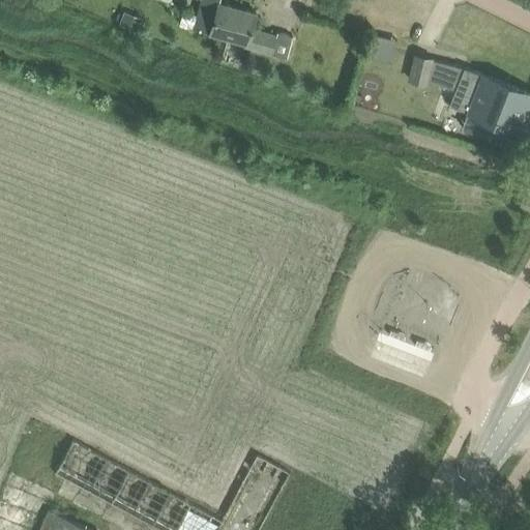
[(244,45),(271,52),(276,34),(252,27),(256,11),(218,1),(213,22),(209,32),(245,42),(244,45)]
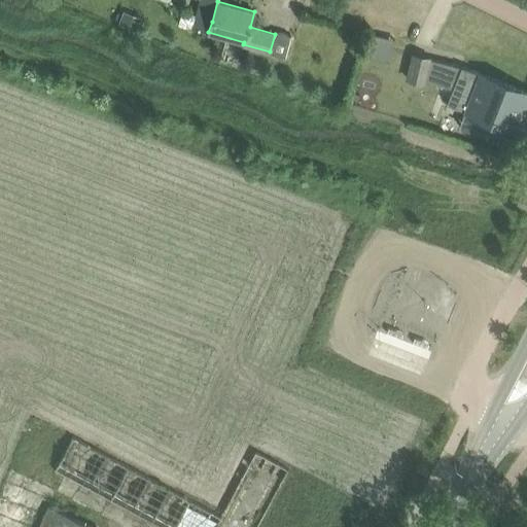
[(117,12),(114,20),(136,29),(140,18),(125,11),(123,14),(117,12)]
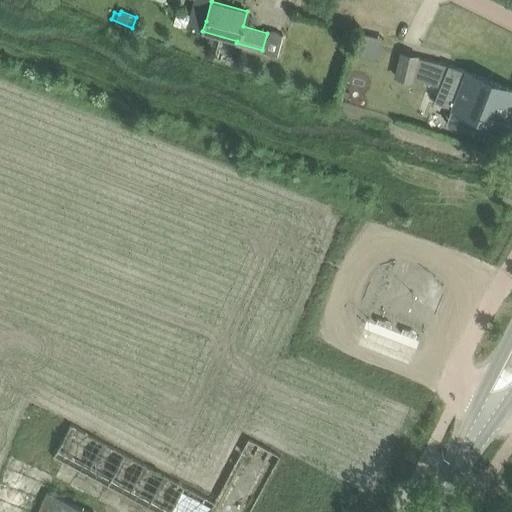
[(267,33),(262,50),(277,55),(282,34),(268,30),(267,33)]
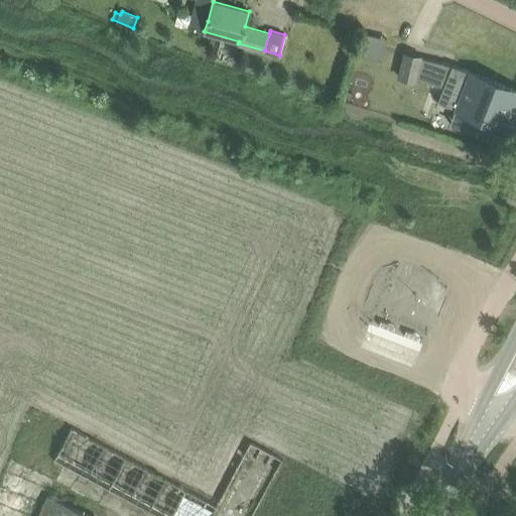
[(402,60),(398,77),(414,81),(415,76),(443,87),(437,101),(482,118),(476,133),(481,135),(499,142),(504,130),(515,99),(515,90),(452,65),(420,56),(404,52),(402,60)]
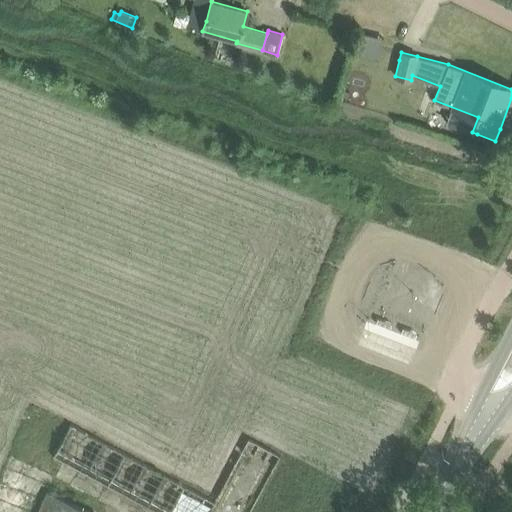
[(53,456),(156,511),(249,511),(280,455),(248,438),(214,502),(70,424),(53,456)]
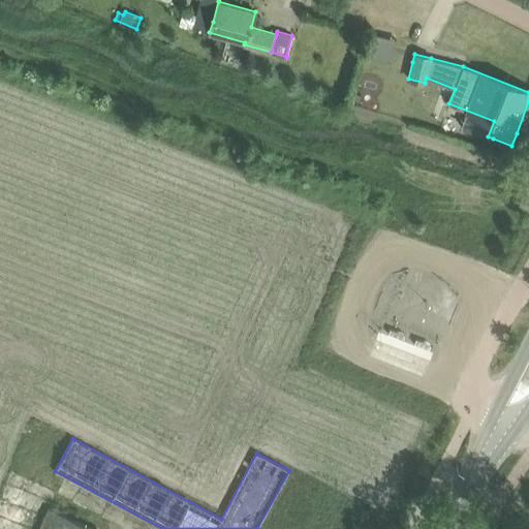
[(37,528),(91,528),(47,509),(37,528)]
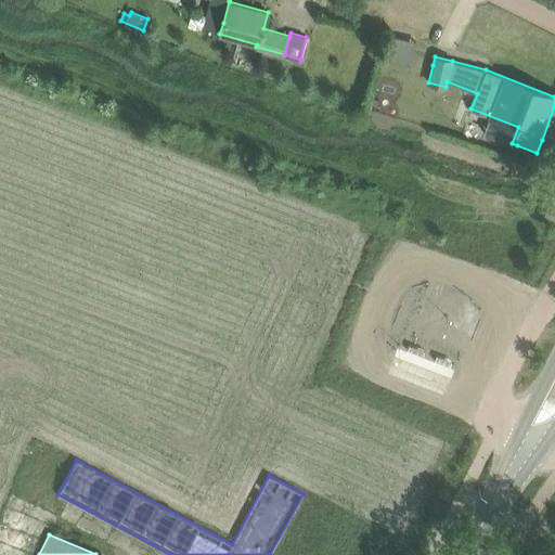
All buildings are outlined.
